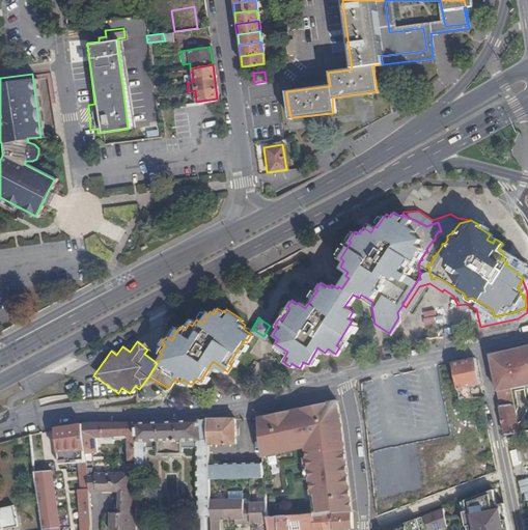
[(527,343),(519,346),(526,383),(527,382),(527,343)]
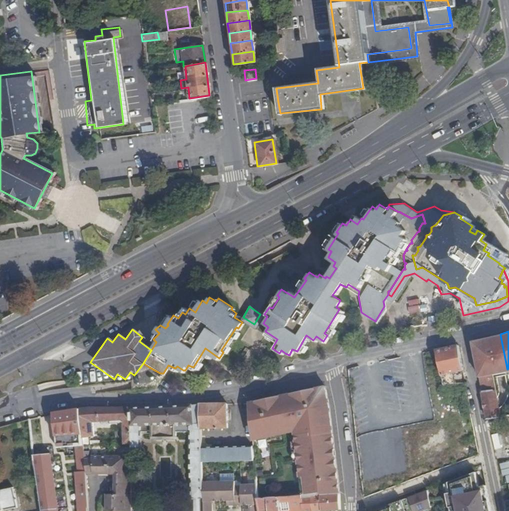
[(500,334),(470,341),(486,418),(496,416),(490,388),(492,388),(489,373),(507,369),(500,334)]
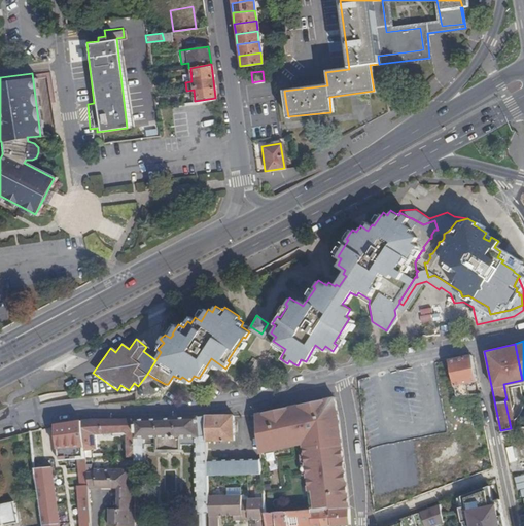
[(469,355),(447,359),(451,382),(452,388),(454,396),(465,393),(463,383),(475,381),(469,355)]
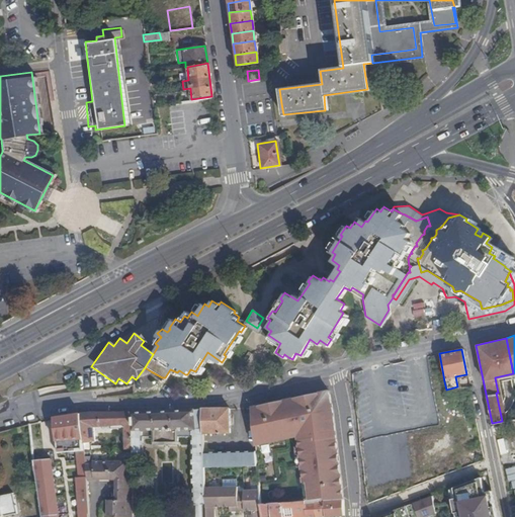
[(341,498),(330,411),(326,391),(249,408),(253,445),(294,436),(303,500),(313,499),(321,499),(321,501),(341,498)]
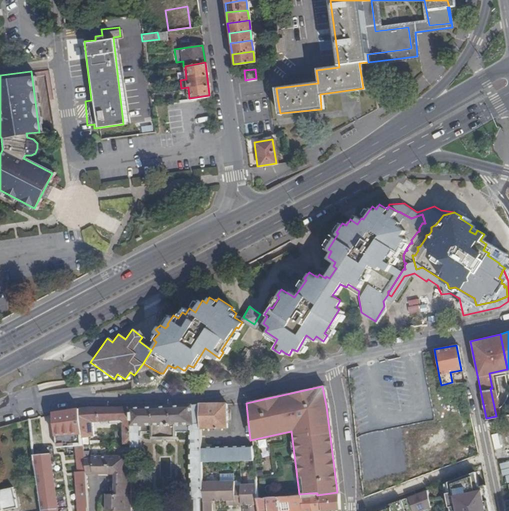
[(198,427),(198,403),(128,405),(128,424),(151,423),(151,430),(151,436),(173,436),(173,430),(173,423),(186,423),(187,429),(188,462),(187,462),(186,469),(187,469),(187,479),(189,480),(189,496),(189,498),(189,510),(200,510),(199,481),(199,461),(198,446),(198,427)]
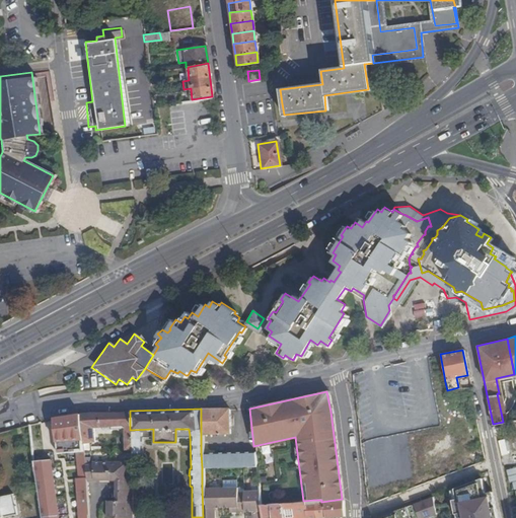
[(227,409),(201,409),(201,433),(227,432),(227,409)]
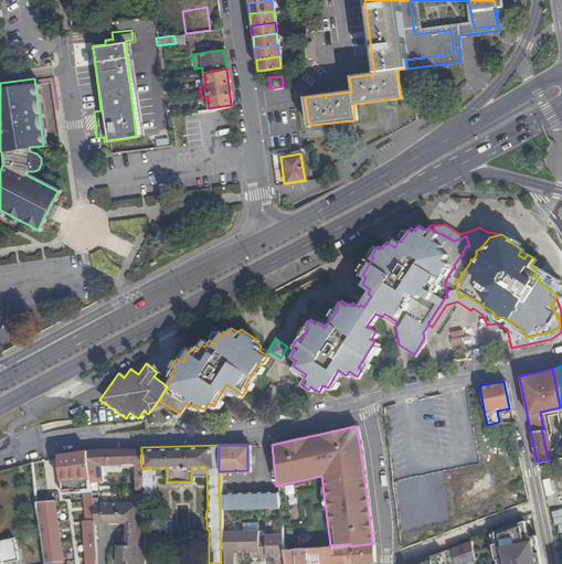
[(98,448),(84,450),(87,481),(102,479),(101,465),(133,463),(134,488),(141,488),(141,468),(141,447),(98,448)]
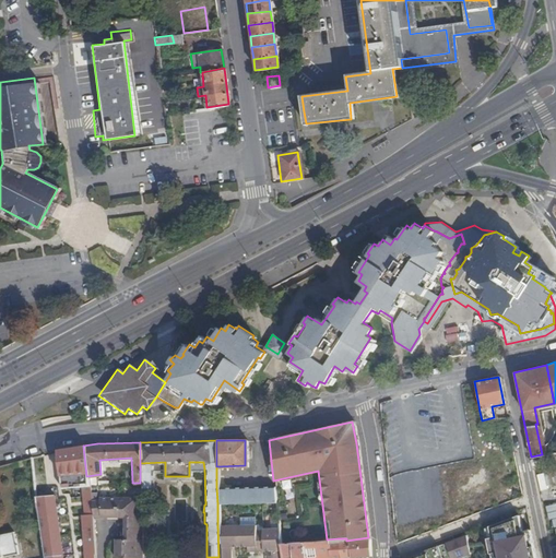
[(83,446),(56,449),(58,472),(82,470),(83,477),(79,478),(82,509),(80,510),(83,549),(84,549),(84,553),(94,553),(93,534),(92,519),(90,500),(89,488),(86,476),(83,446)]
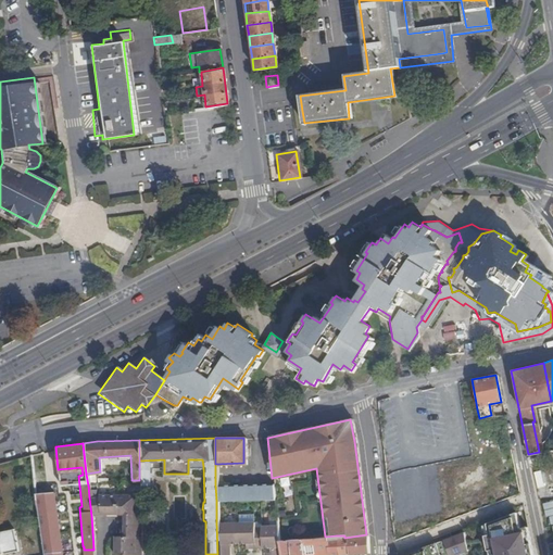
[(164,459),(139,461),(139,480),(139,486),(139,494),(150,494),(149,468),(164,467),(164,459)]
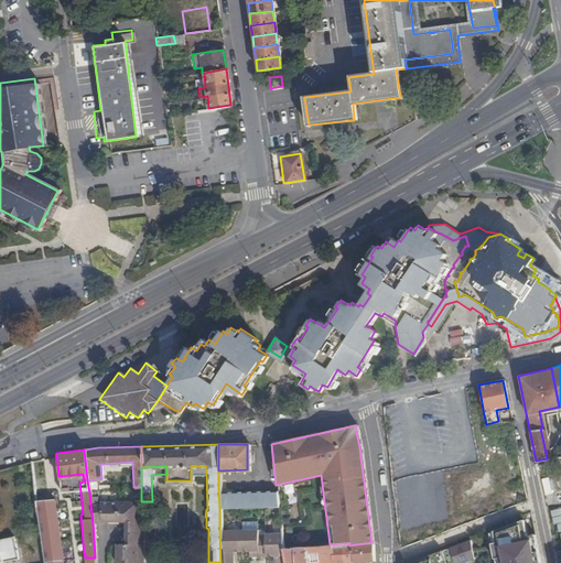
[(276,490),(218,491),(219,508),(237,508),(261,508),(277,508),(276,490)]
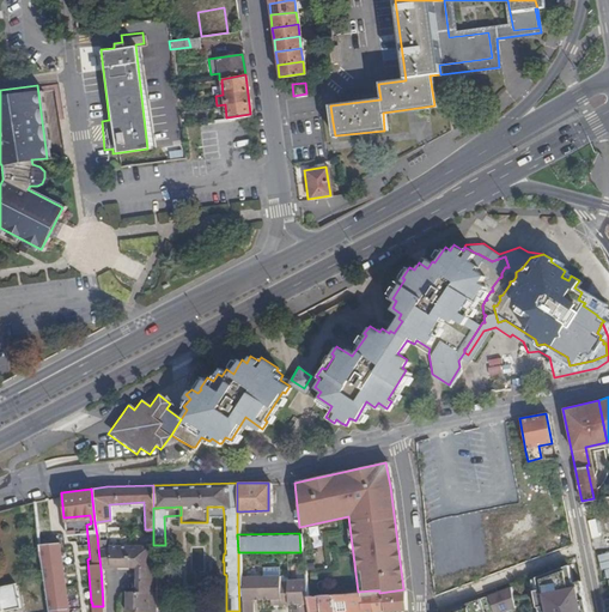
[(65,611),(66,610),(55,540),(36,543),(40,565),(44,611),(65,611)]
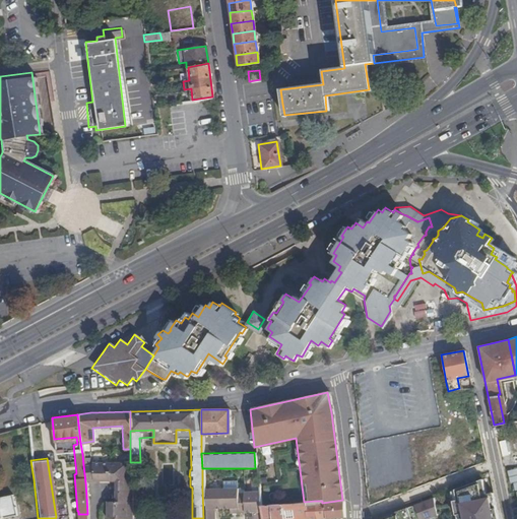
[(83,465),(85,482),(113,482),(117,482),(116,504),(114,504),(105,503),(105,518),(130,518),(130,472),(124,472),(124,462),(90,462),(90,465),(83,465)]
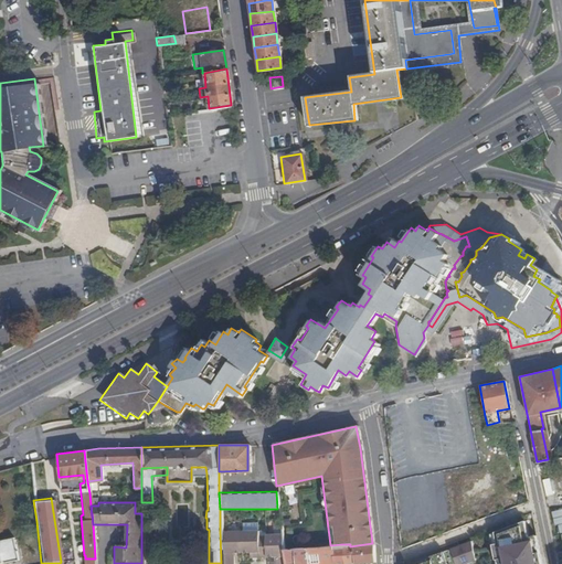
[(538,563),(529,524),(522,527),(519,514),(494,525),(502,563),(447,563),(451,563),(475,563),(466,535),(398,563),(396,563),(538,563)]
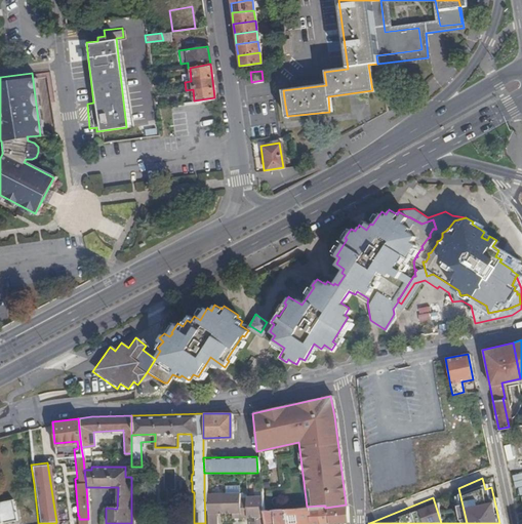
[(204,493),(205,523),(214,523),(215,523),(215,516),(222,515),(221,493),(204,493)]
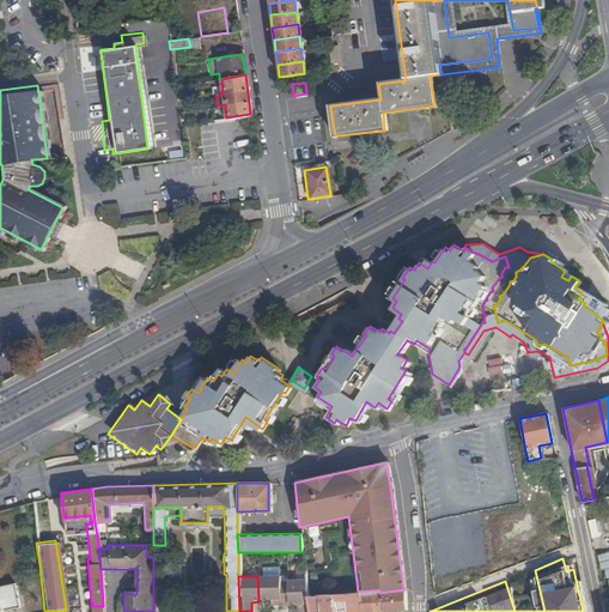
[(257,576),(259,601),(268,601),(268,606),(286,606),(285,582),(276,582),(276,576),(257,576)]
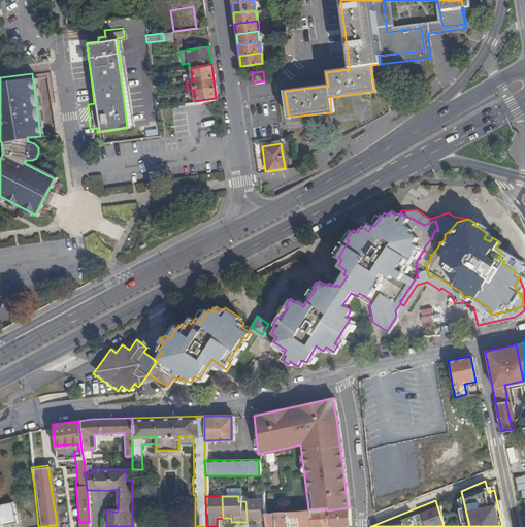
[(245,501),(247,522),(255,522),(256,526),(249,526),(264,526),(263,514),(262,499),(245,500),(245,501)]
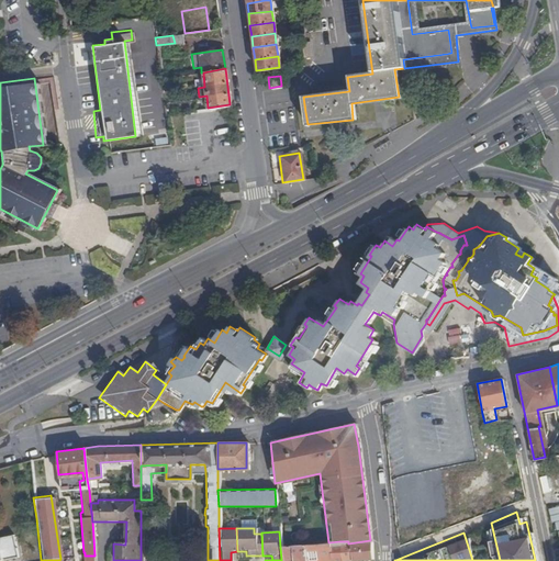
[(0,558),(15,554),(11,534),(0,536),(0,558)]
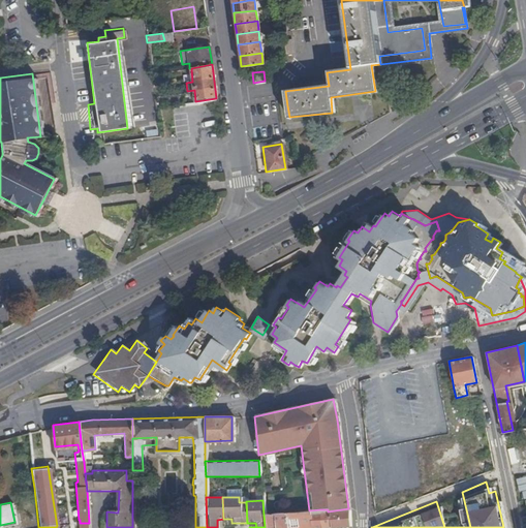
[(348,525),(348,508),(328,511),(330,527),(348,525)]
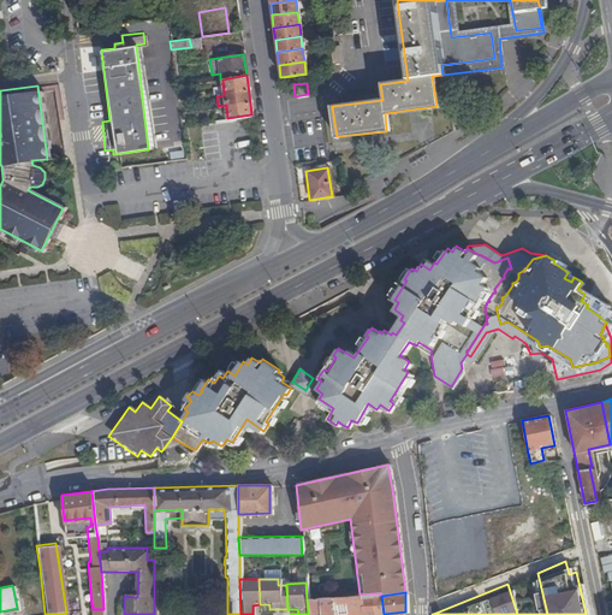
[(360,595),(342,596),(331,597),(332,614),(369,614),(374,614),(372,593),(360,595)]
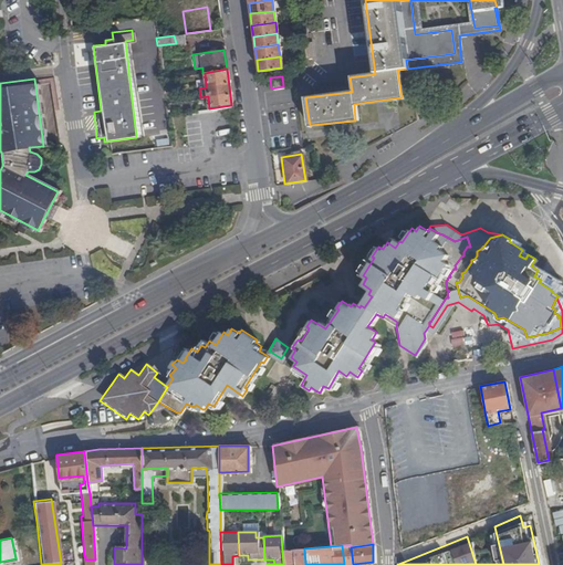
[(342,545),(344,564),(353,564),(351,547),(351,545),(342,545)]
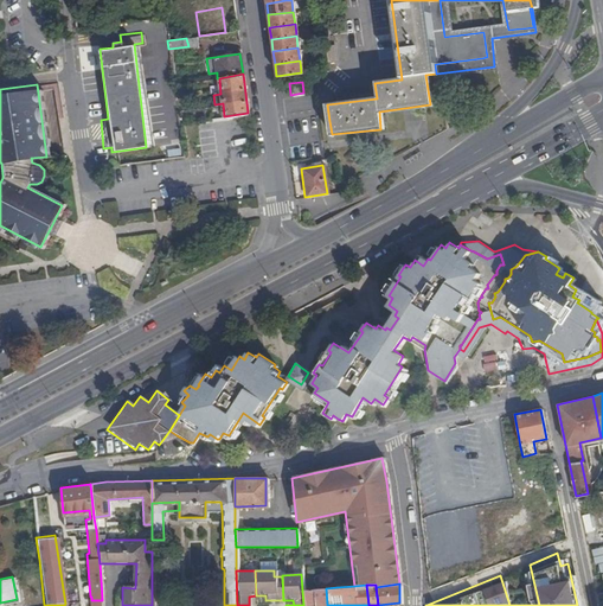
[(314,589),(315,605),(327,605),(326,588),(314,589)]
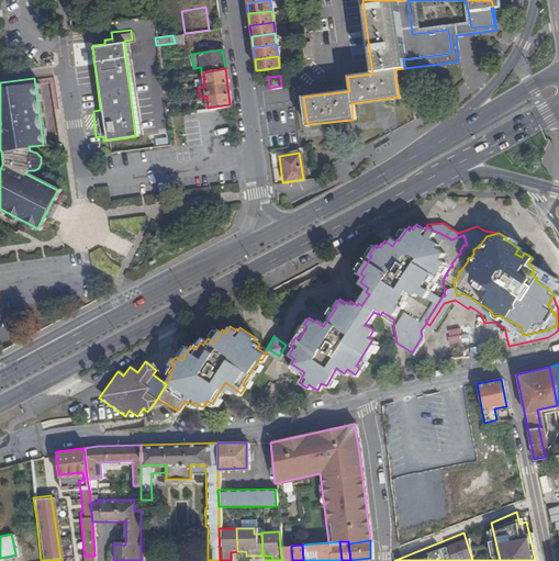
[(280,547),(281,560),(292,560),(291,546),(280,547)]
